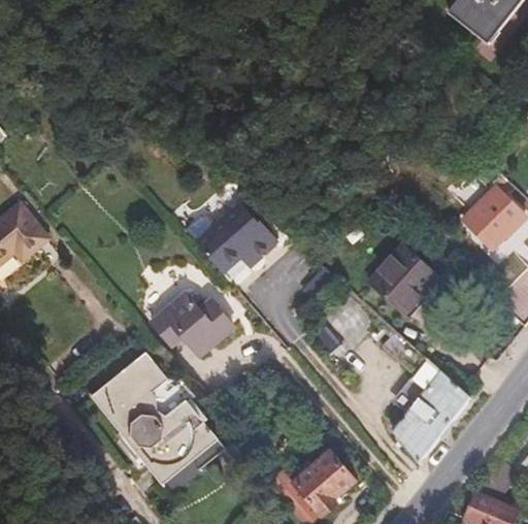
[(457,0),(451,8),(491,39),(520,0),(457,0)]
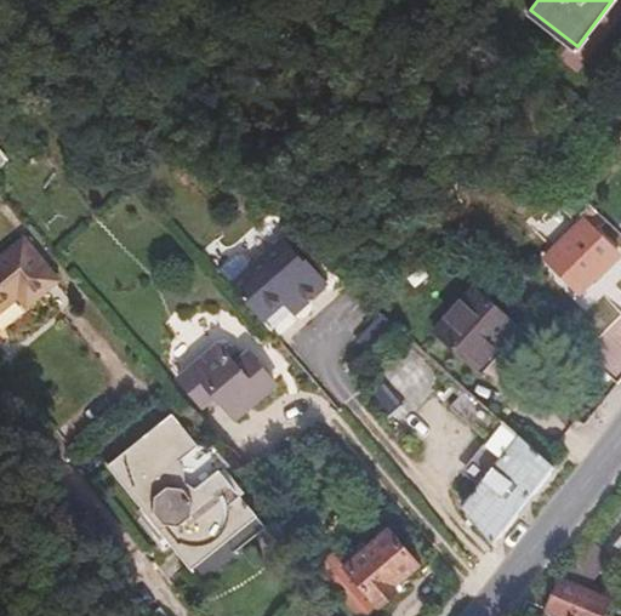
[(586,284),(620,251),(620,249),(591,218),(556,251),(586,284)]
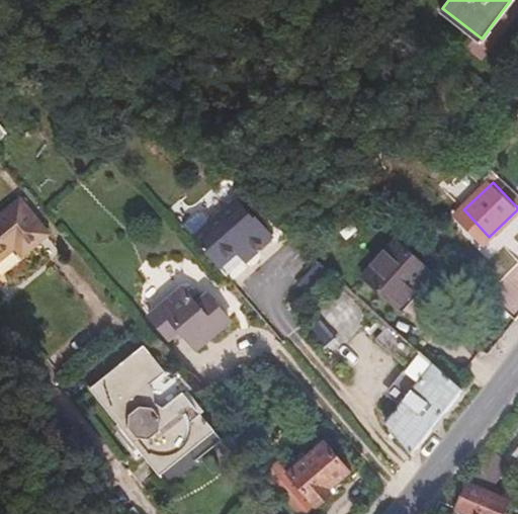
[(45,235),(15,199),(0,212),(0,259),(12,249),(19,256),(45,235)]
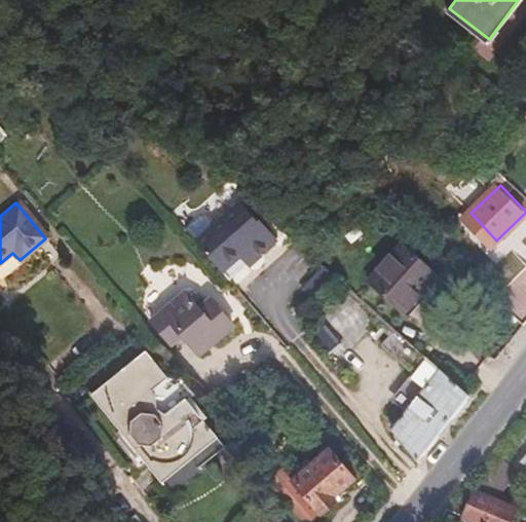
[(233,204),(191,241),(226,282),(270,241),(253,221),(250,222),(233,204)]
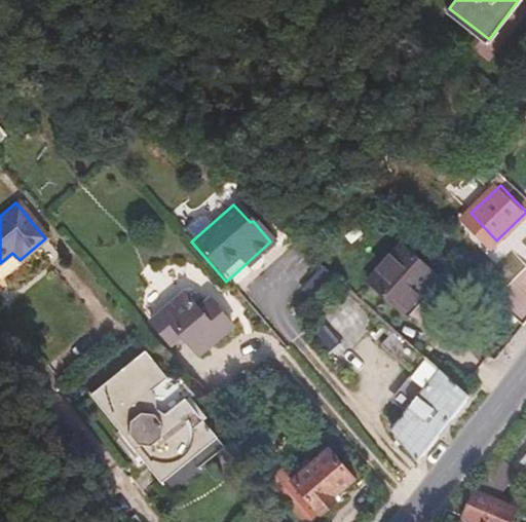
[(400,241),(365,280),(399,310),(420,287),(423,289),(436,275),(400,241)]
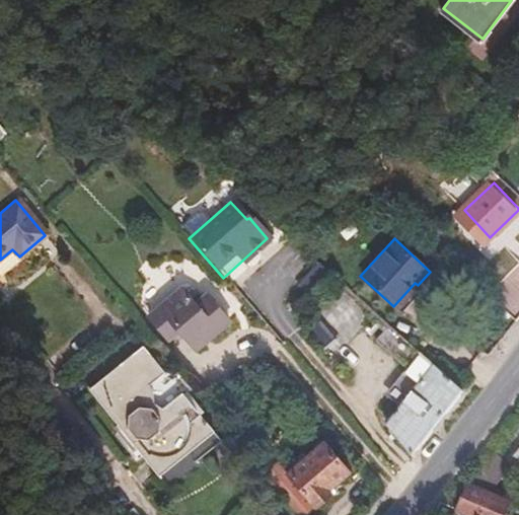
[(518,253),(500,276),(518,300),(518,253)]
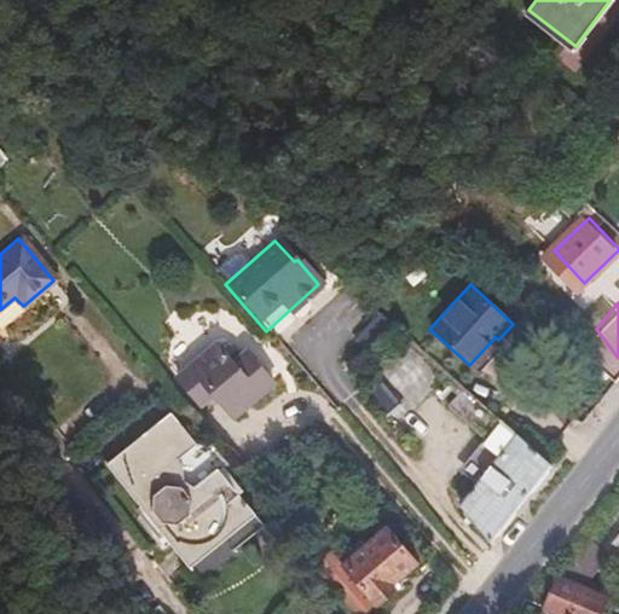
[(618,376),(618,358),(596,329),(578,352),(593,364),(613,383),(618,376)]
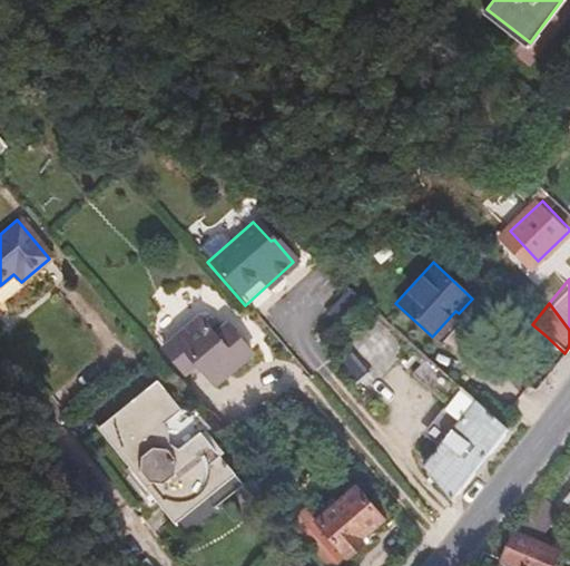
[(212,386),(248,354),(225,327),(213,337),(195,318),(160,347),(180,371),(193,363),(212,386)]
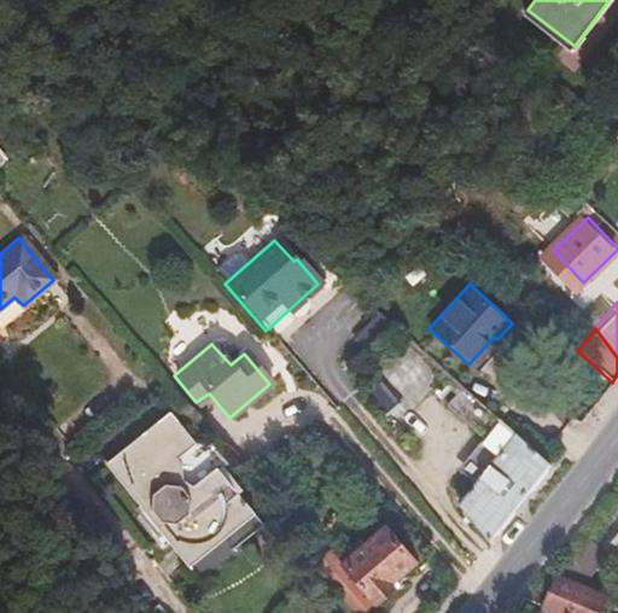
[(391,400),(367,377),(356,389),(379,412),(391,400)]
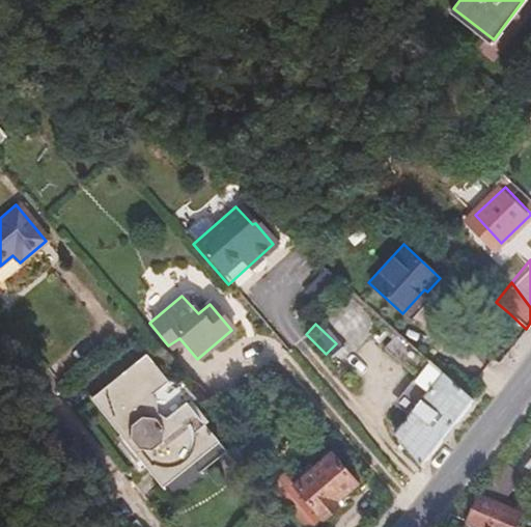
[(472,397),(396,330),(385,343),(419,377),(396,407),(407,417),(392,435),(420,464),(472,397)]
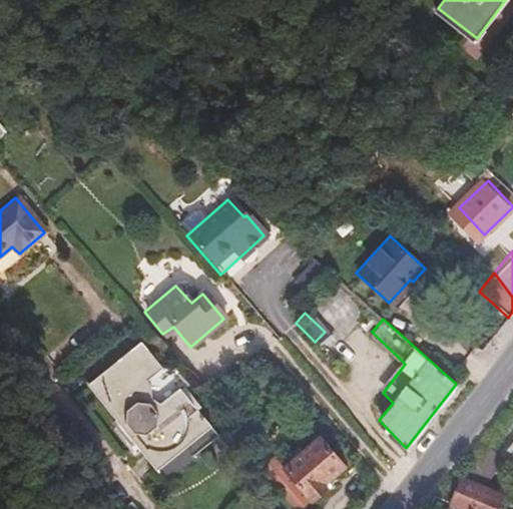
[(188,382),(169,361),(160,367),(139,341),(86,386),(166,480),(218,434),(180,390),(188,382)]
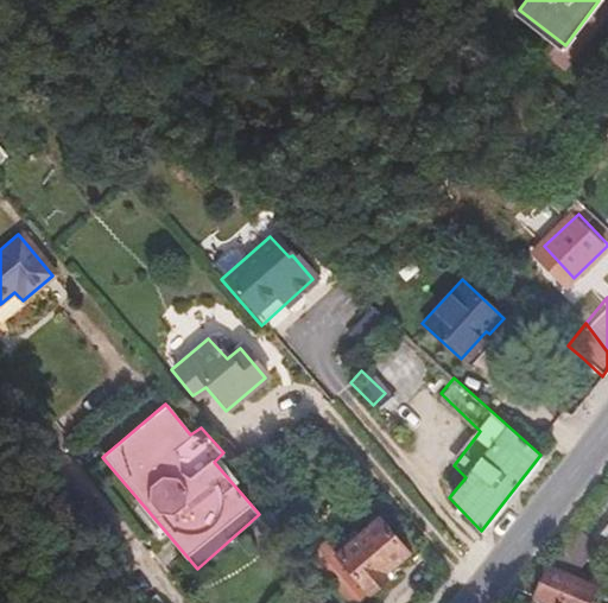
[(607,535),(607,474),(548,553),(572,564),(602,531),(607,535)]
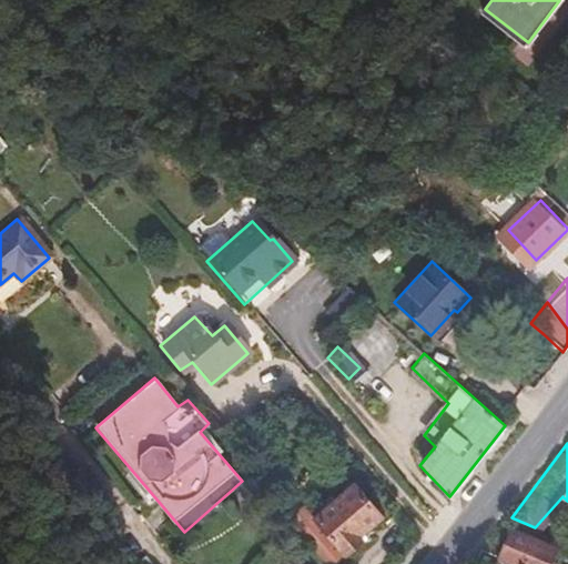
[(308,505),(290,521),(325,563),(330,563),(346,550),(350,554),(367,539),(364,533),(386,514),(359,482),(317,516),(308,505)]
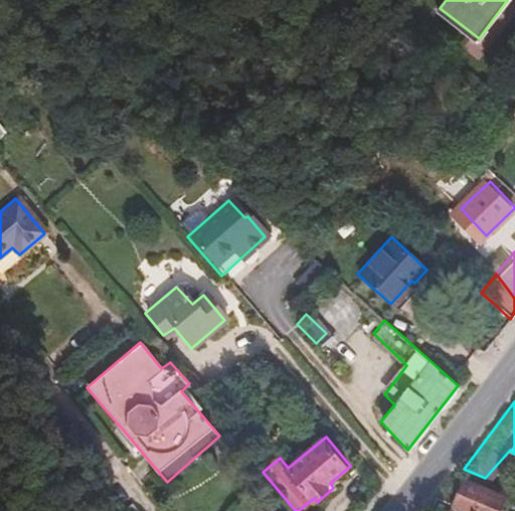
[(432,510),(504,510),(510,501),(467,480),(455,503),(438,496),(431,510),(432,510)]
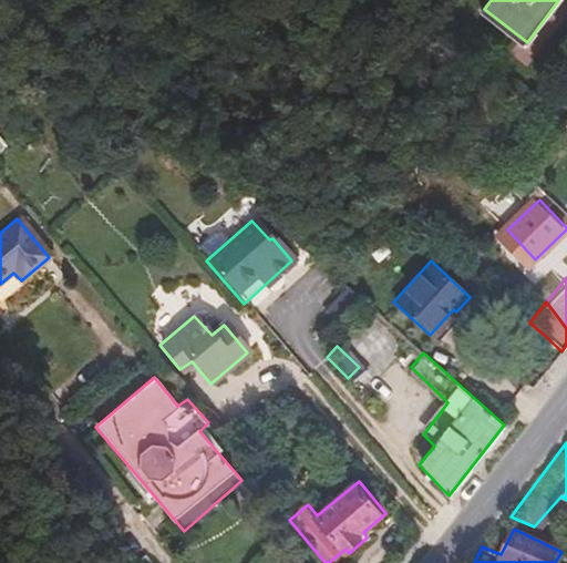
All buildings are outlined.
